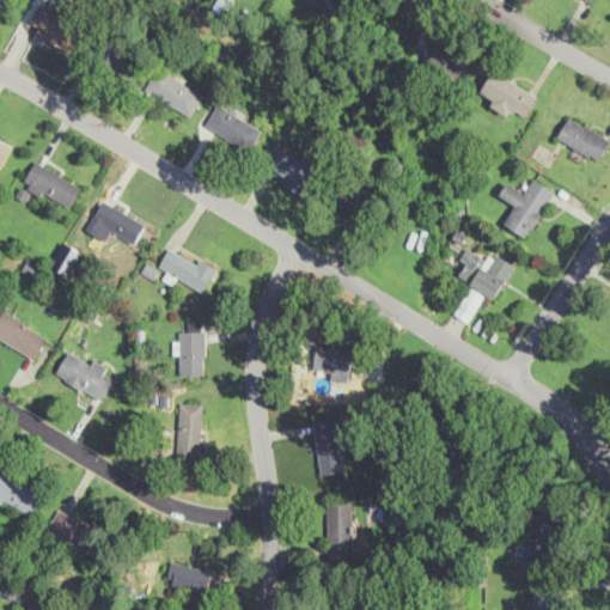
[(0,11),(7,14),(13,0),(0,0),(0,11)]
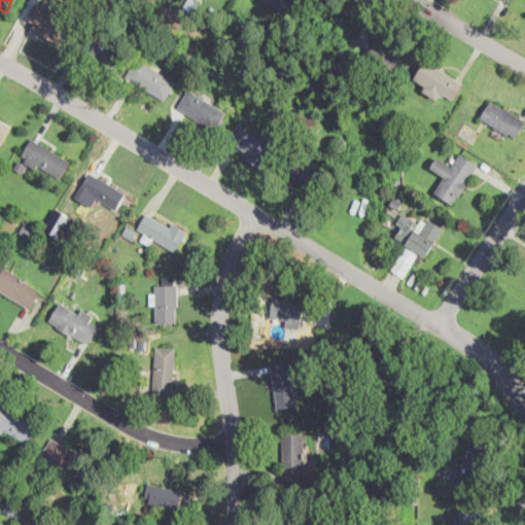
[(33,3),(46,10),(51,0),(58,0),(65,3),(58,16),(69,23),(57,45),(29,30),(32,24),(25,20),(33,3)]
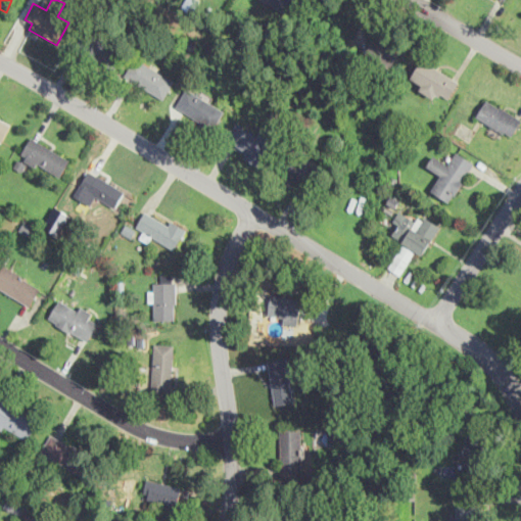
[(191,8),(200,8),(199,0),(183,0),(184,8),(191,8)]
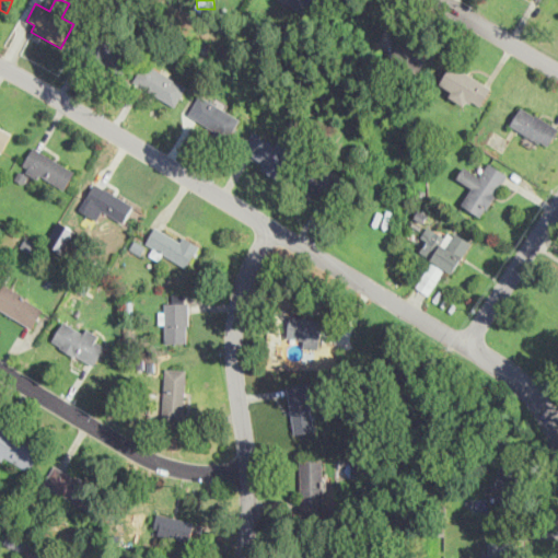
[(278,0),(301,14),(310,0),(278,0)]
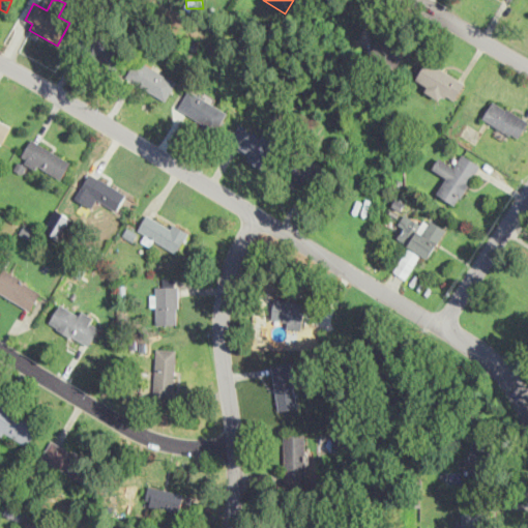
[(85,30),(124,54),(114,72),(74,49),(85,30)]
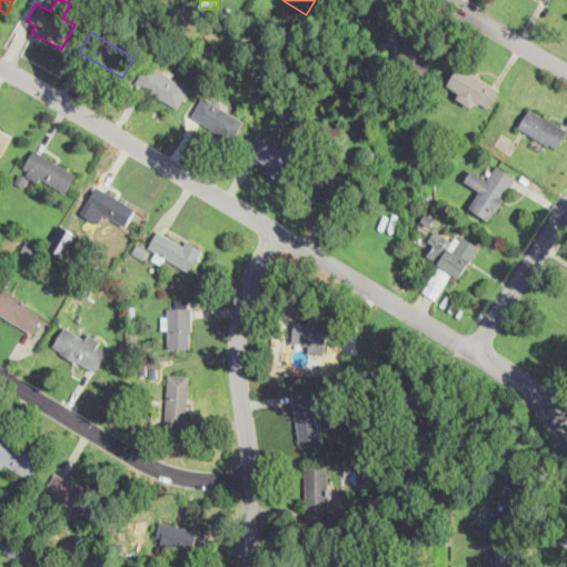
[(188,89),(143,65),(132,86),(177,109),(188,89)]
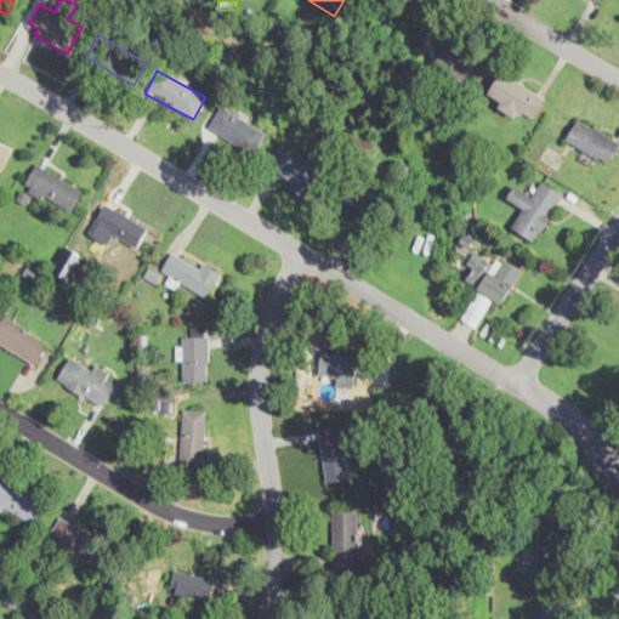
[(487,95),(500,102),(497,108),(514,118),(516,113),(521,115),(522,113),(532,119),(544,100),(500,72),(487,95)]
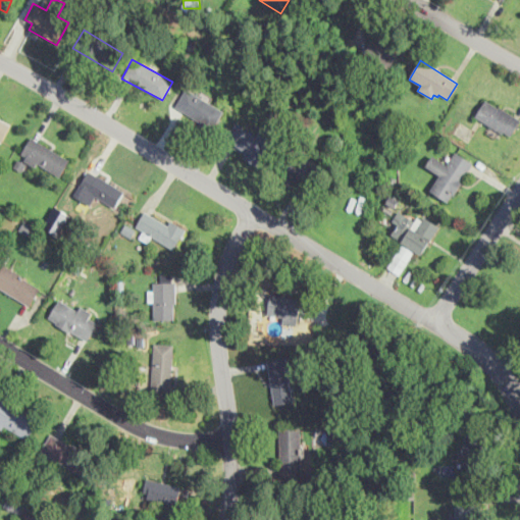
[(222,111),(209,103),(212,99),(199,91),(196,96),(185,90),(173,108),(210,132),(222,111)]
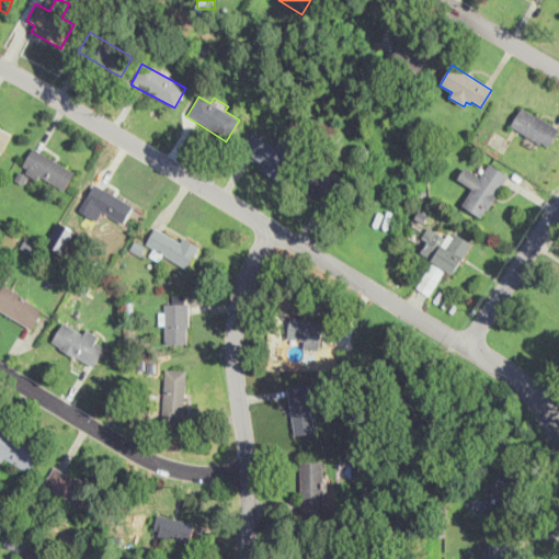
[(558,130),(522,107),(510,126),(548,148),(558,130)]
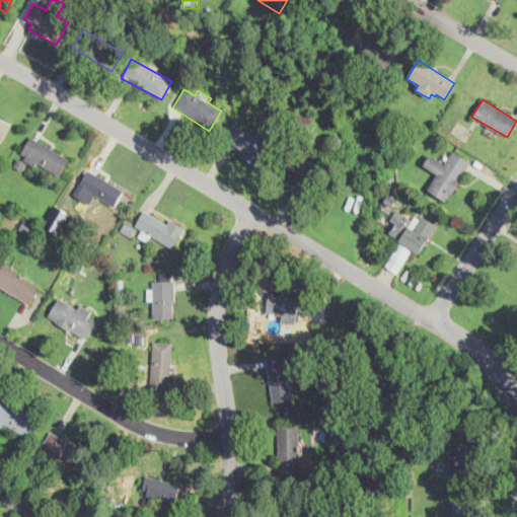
[(0,141),(10,124),(0,118),(0,141)]
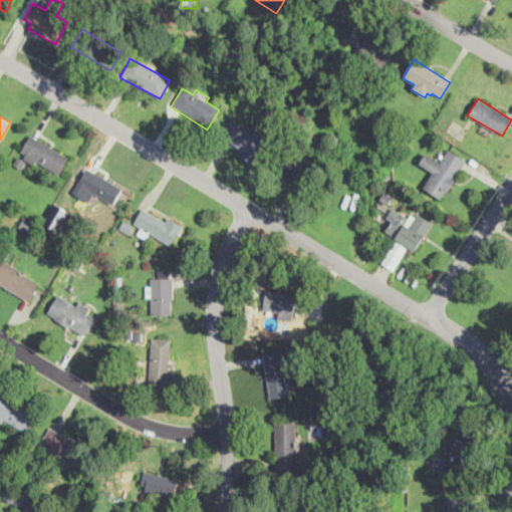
[(230,121),(252,136),(256,129),(269,137),(252,165),(239,157),(242,152),(221,138),(230,121)]
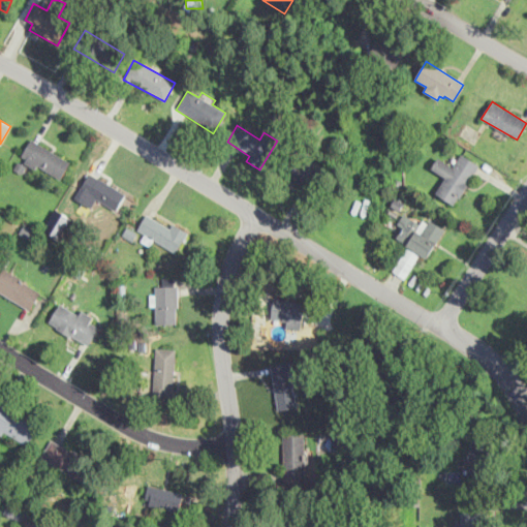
[(69,162),(30,140),(18,159),(57,183),(69,162)]
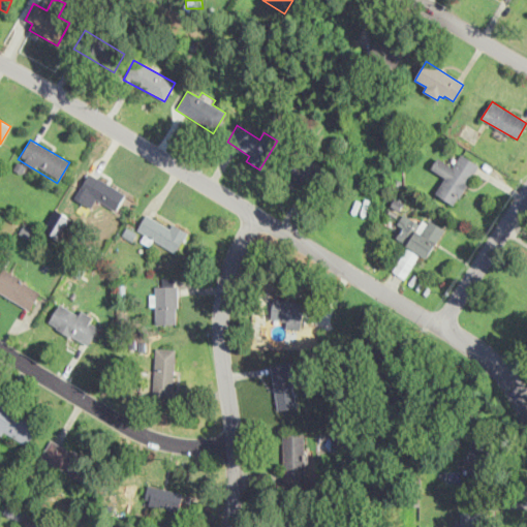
[(433,194),(454,207),(478,166),(460,155),(453,166),(437,157),(430,169),(443,177),(433,194)]
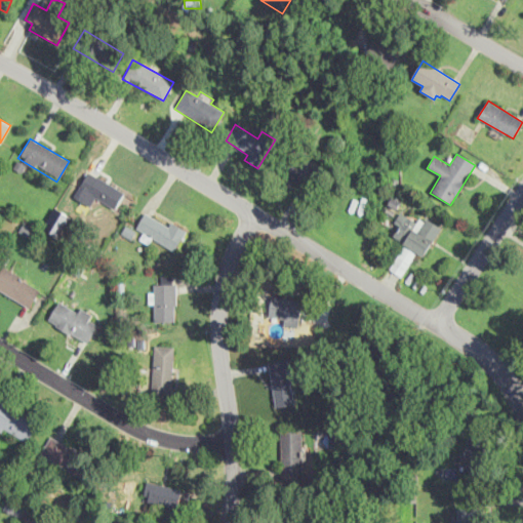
[(304,189),(314,172),(291,158),(281,173),(304,189)]
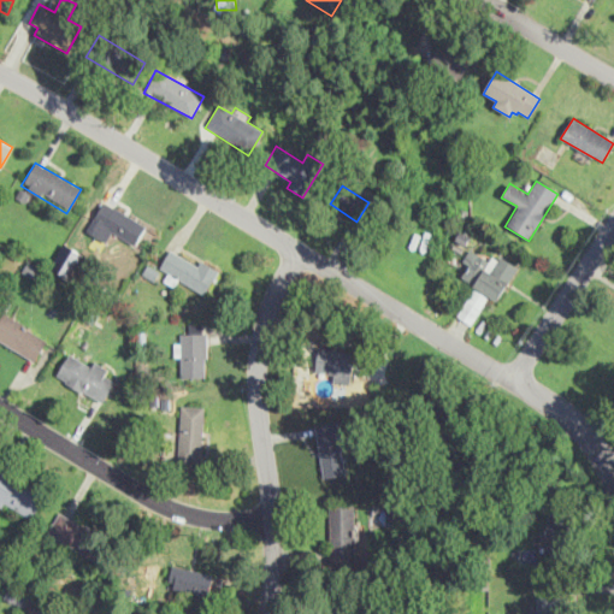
[(104,241),(108,234),(133,248),(146,228),(104,201),(86,229),(104,241)]
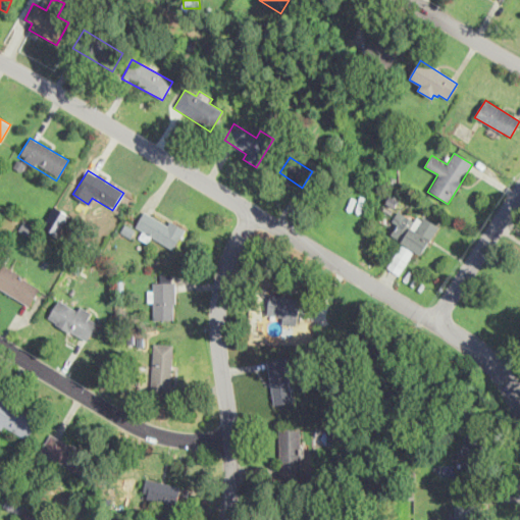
[(147,244),(151,238),(173,251),(186,230),(170,221),(167,226),(144,212),(134,228),(142,231),(138,239),(147,244)]
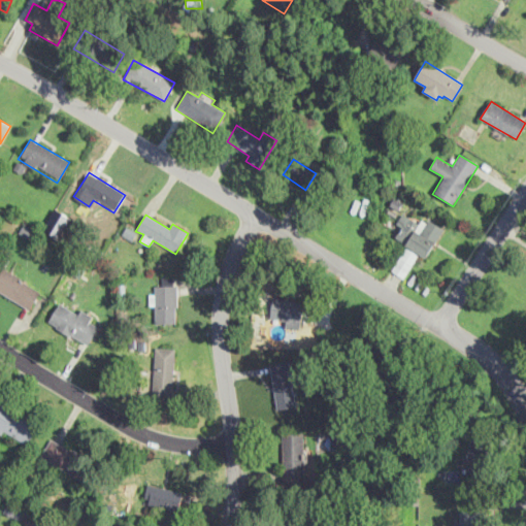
[(420,226),(400,215),(394,225),(400,229),(394,240),(425,259),(442,229),(425,218),(420,226)]
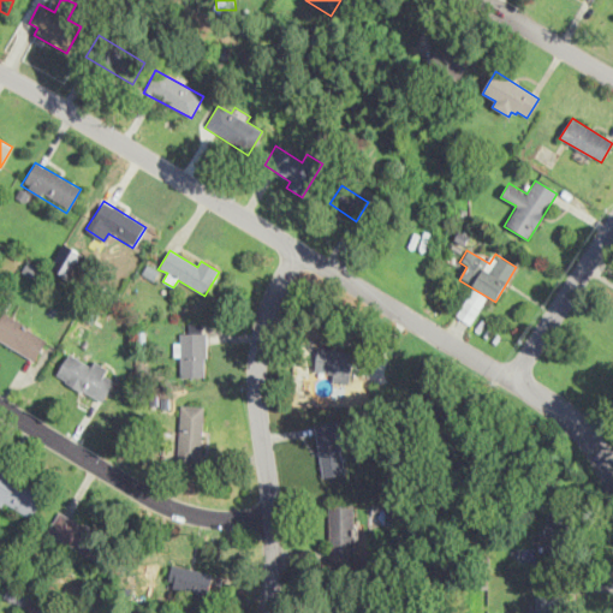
[(454,315),(469,325),(486,298),(471,290),(454,315)]
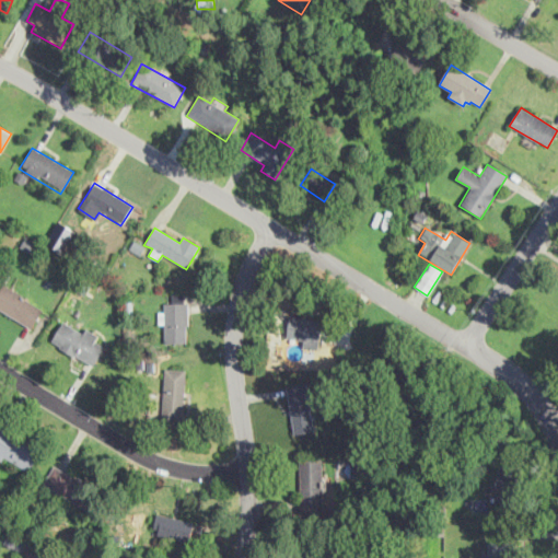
[(42,309),(2,285),(0,288),(0,311),(30,328),(42,309)]
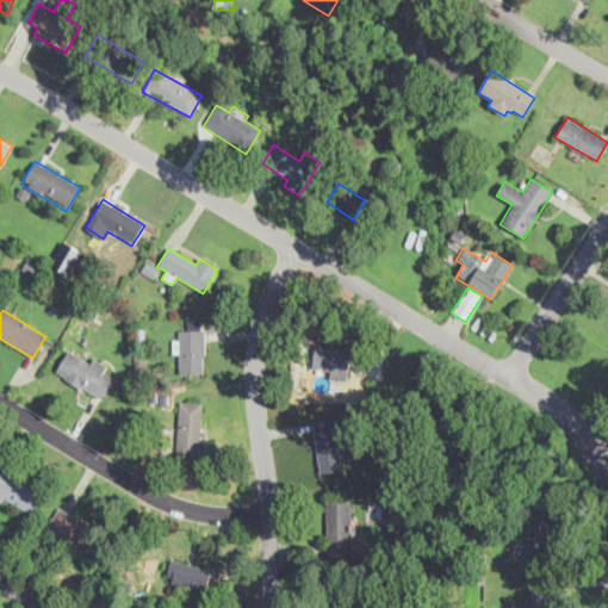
[(186,322),(200,322),(200,332),(204,332),(205,357),(203,357),(203,374),(179,376),(179,354),(171,354),(171,340),(179,340),(178,332),(186,332),(186,322)]
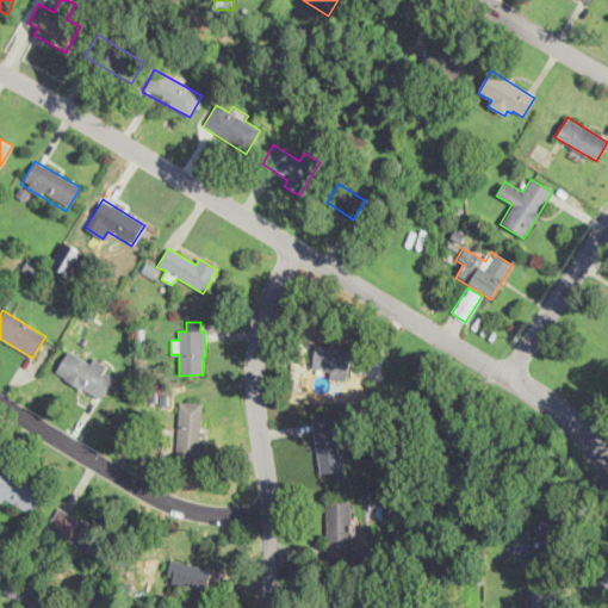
[(316,346),(352,352),(347,383),(330,379),(330,372),(312,370),(316,346)]
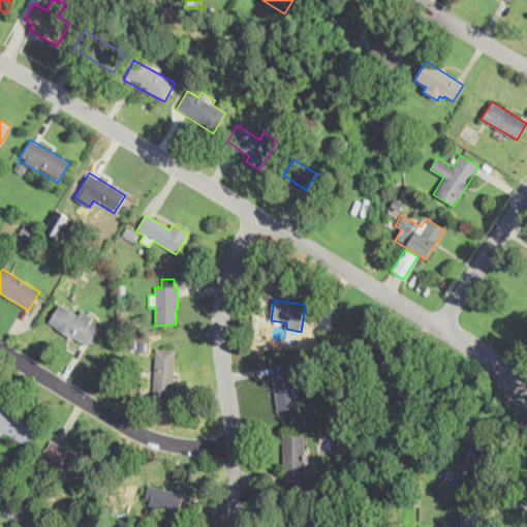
[(59,305),(78,316),(81,311),(92,318),(89,323),(98,329),(88,348),(70,337),(69,339),(55,330),(56,328),(48,322),(59,305)]
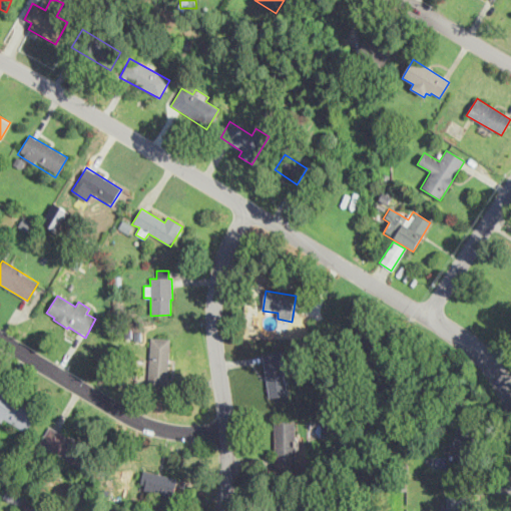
[(166,386),(169,340),(150,338),(146,385),(166,386)]
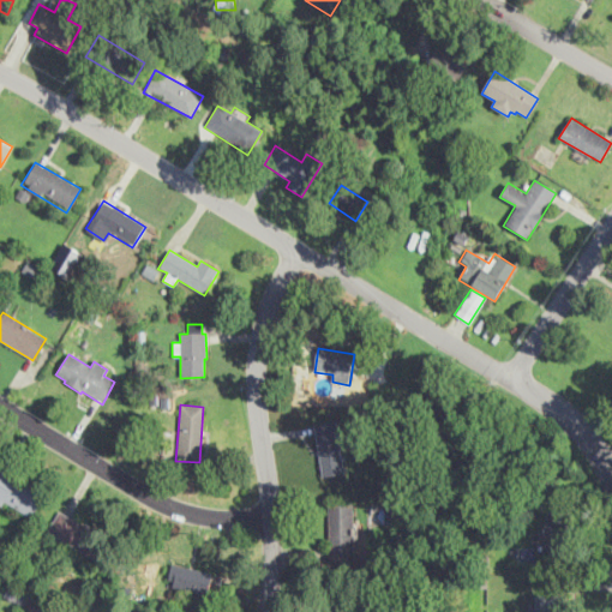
[(321,477),(342,474),(335,421),(313,425),(321,477)]
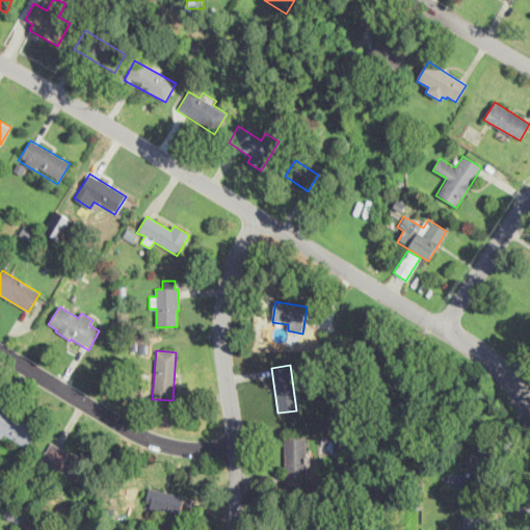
[(0,408),(37,431),(26,449),(3,435),(1,439),(0,438),(0,408)]
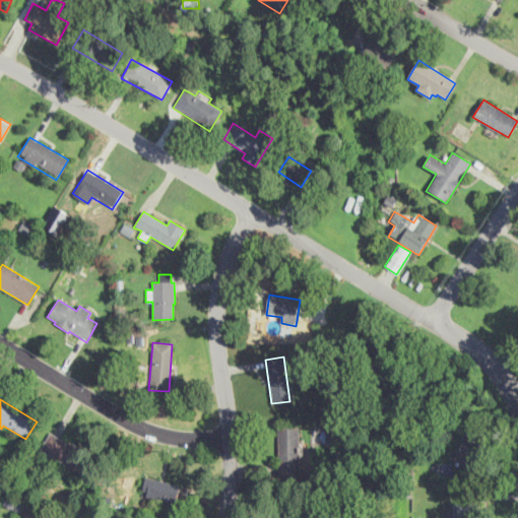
[(299,426),(276,426),(276,474),(299,474),(299,426)]
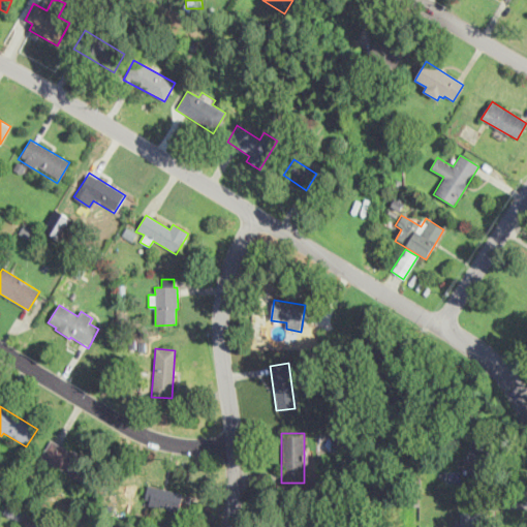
[(94,464),(71,451),(70,453),(51,441),(40,458),(82,484),(94,464)]
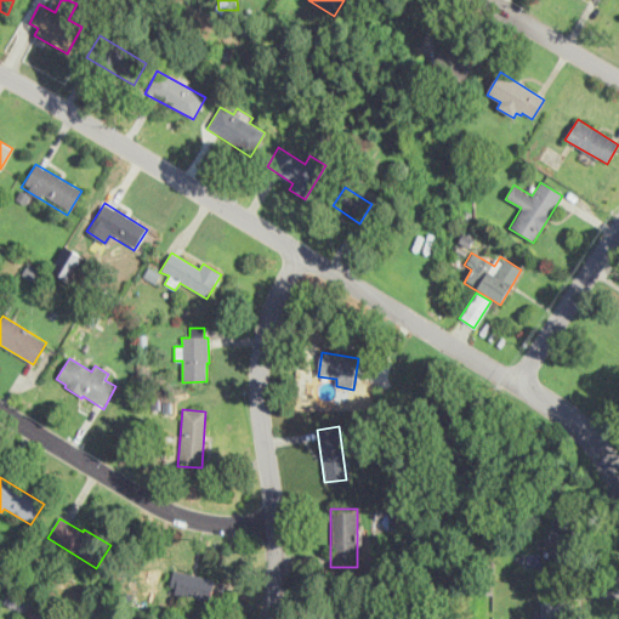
[(575,563),(575,529),(546,529),(546,563),(575,563)]
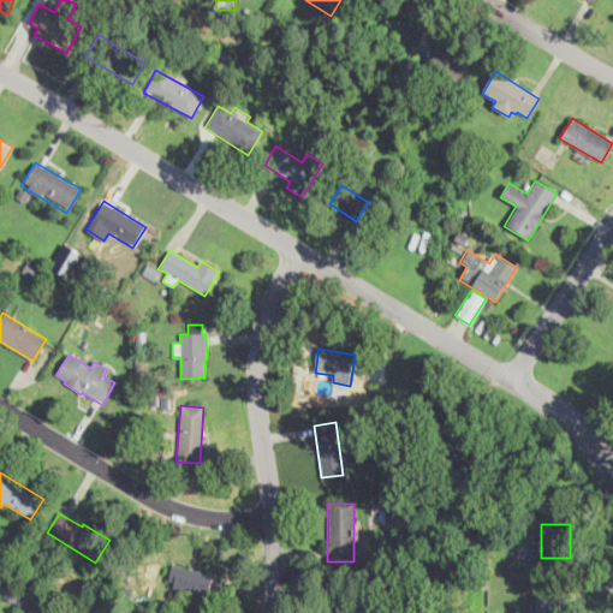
[(207,596),(212,575),(171,566),(166,588),(207,596)]
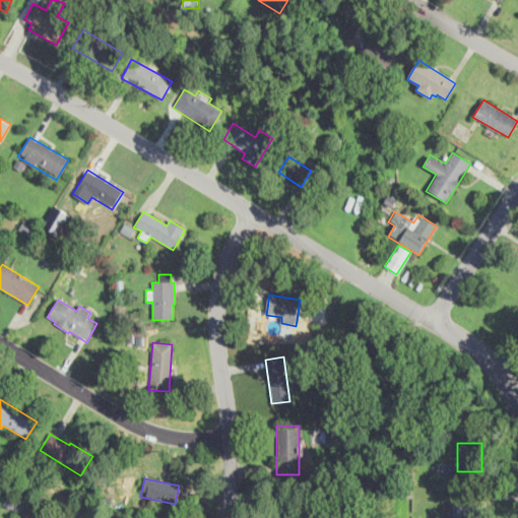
[(300,517),(301,513),(281,509),(279,517),(300,517)]
